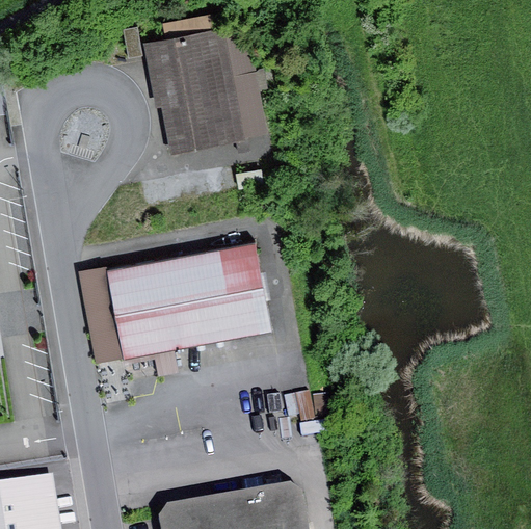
[(162,24),(165,41),(215,31),(212,15),(162,24)]
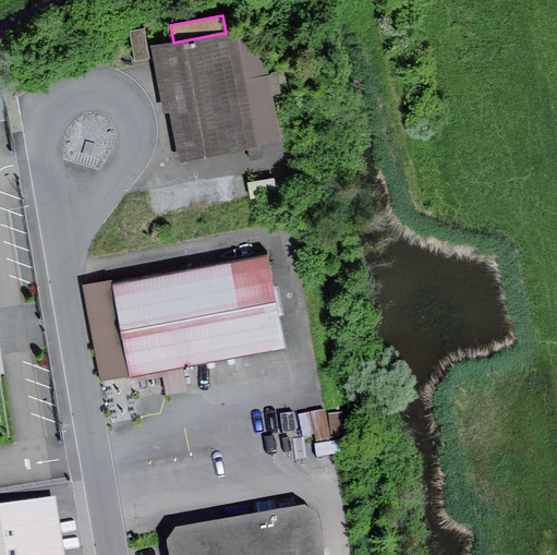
[(258,26),(234,31),(255,146),(279,142),(258,26)]
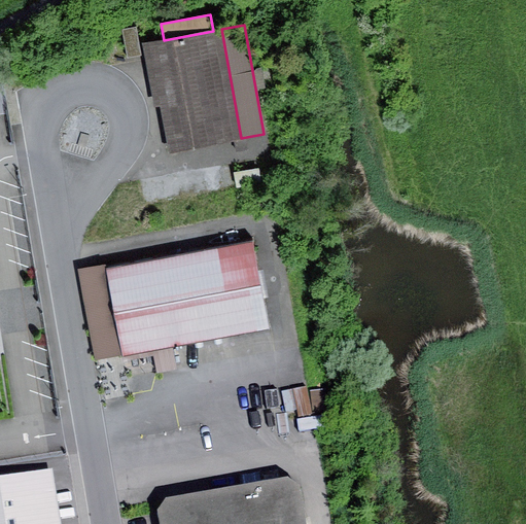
[(136,29),(123,31),(126,59),(140,57),(136,29)]
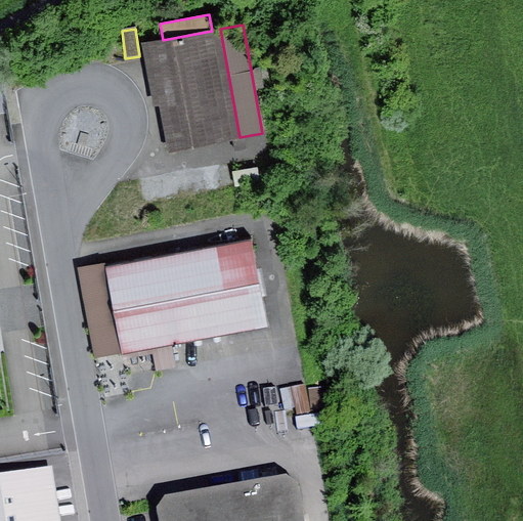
[(163,40),(142,43),(154,105),(160,104),(168,150),(240,137),(220,29),(212,31),(163,40)]
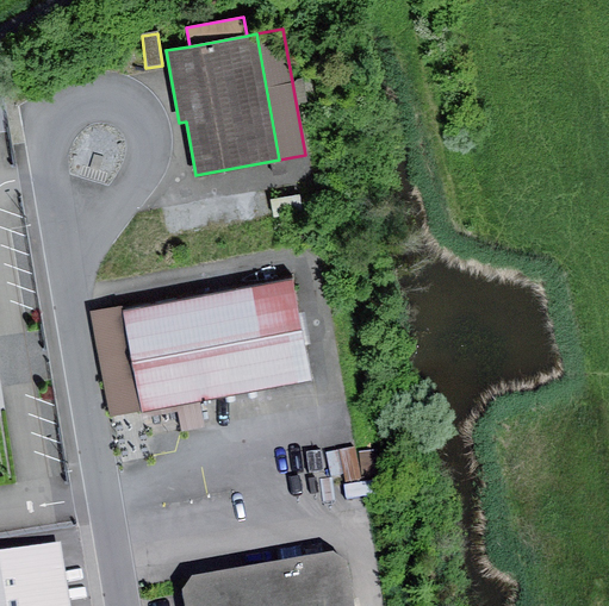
[(94,158),(89,172),(99,175),(104,162),(94,158)]
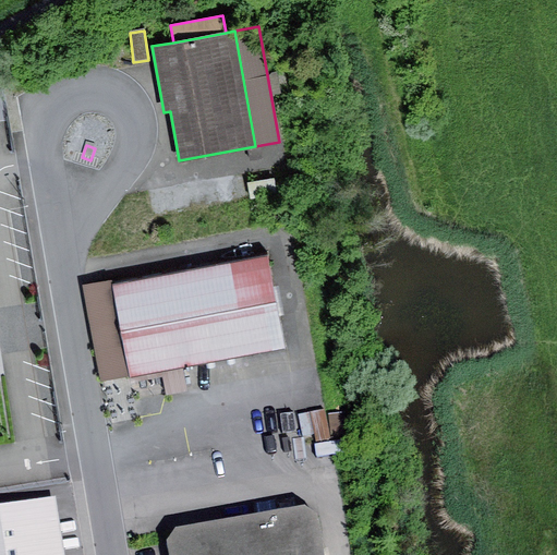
[(274,178),(246,183),(250,200),(277,195),(274,178)]
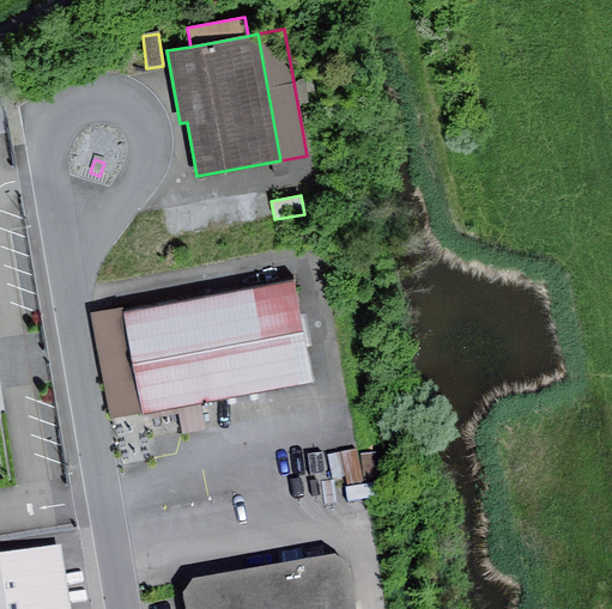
[(292,280),(126,311),(144,412),(200,401),(311,382),(292,280)]
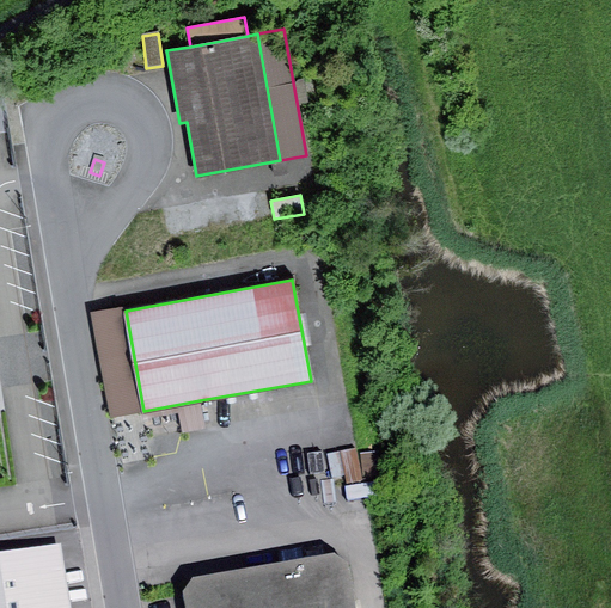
[(144,411),(126,311),(91,317),(109,417),(144,411)]
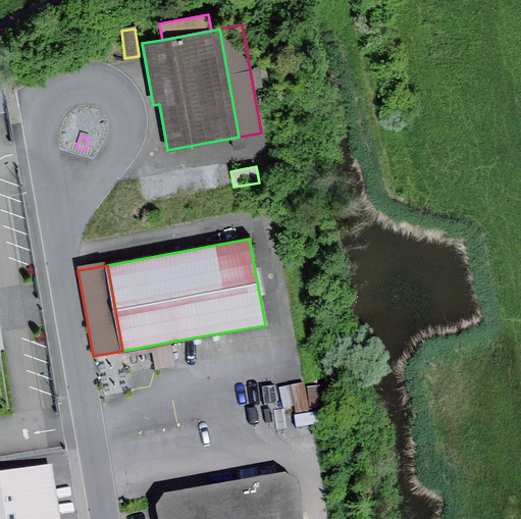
[(170,342),(122,351),(123,357),(151,352),(155,370),(175,367),(170,342)]
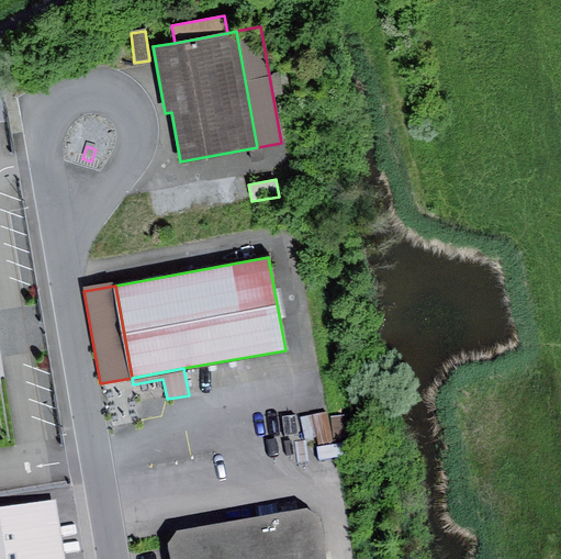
[(327,420),(300,424),(303,446),(316,444),(317,450),(332,448),(327,420)]
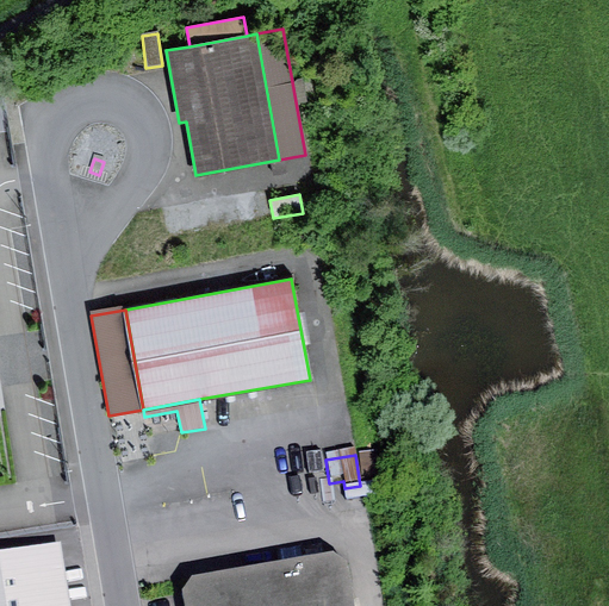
[(377,456),(359,458),(364,485),(381,481),(377,456)]
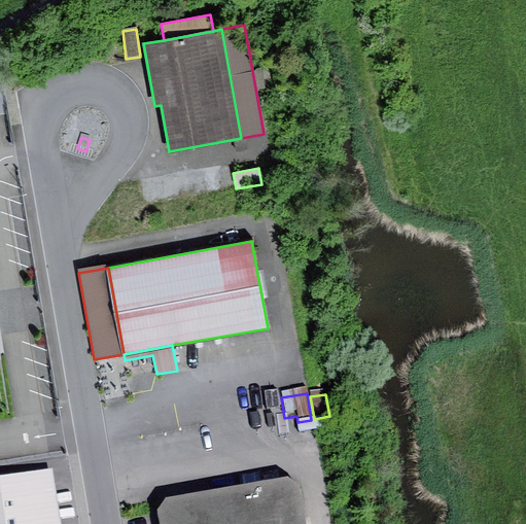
[(61,523),(53,473),(0,480),(0,523),(61,523)]
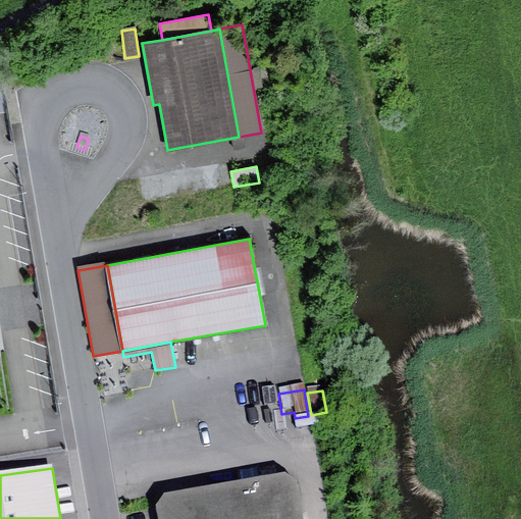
[(164,497),(156,509),(157,518),(302,518),(296,483),(284,476),(164,497)]
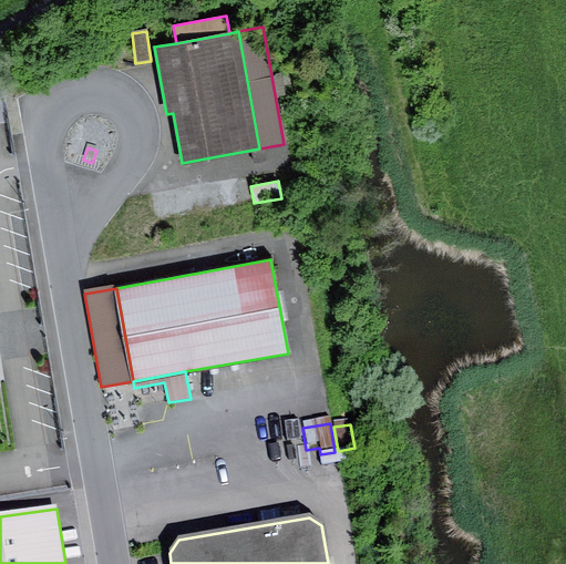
All buildings are outlined.
